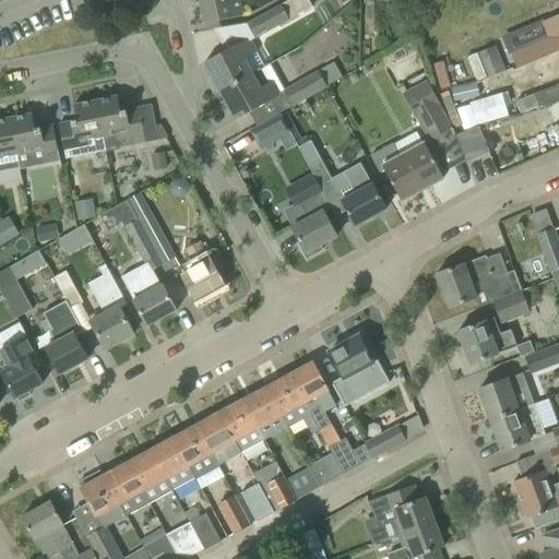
[(238,0),(221,0),(200,4),(203,24),(242,16),(238,0)]
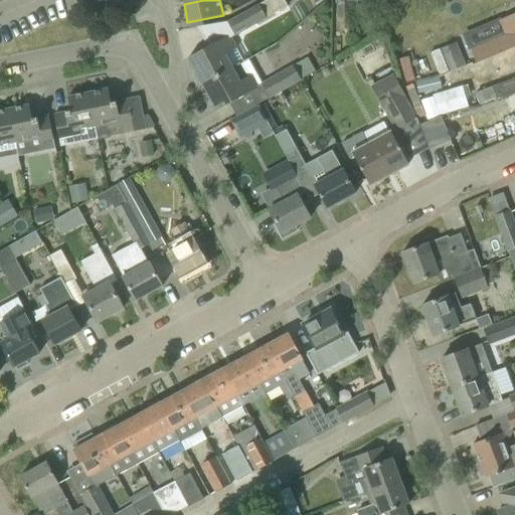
[(266,18),(287,7),(283,0),(267,0),(259,4),(226,22),(234,37),(267,19),(266,18)]
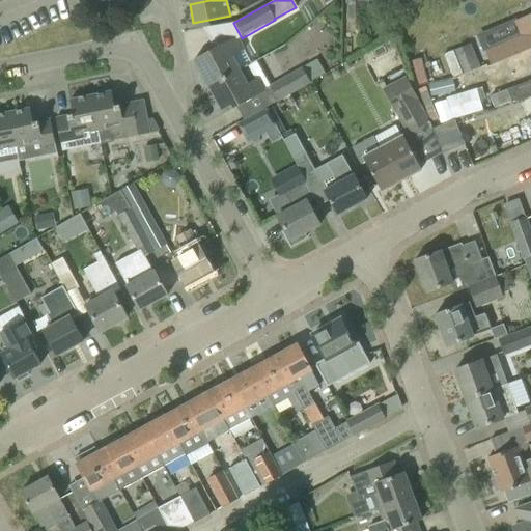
[(381,4),(381,0),(347,0),(348,19),(360,19),(360,4),(381,4)]
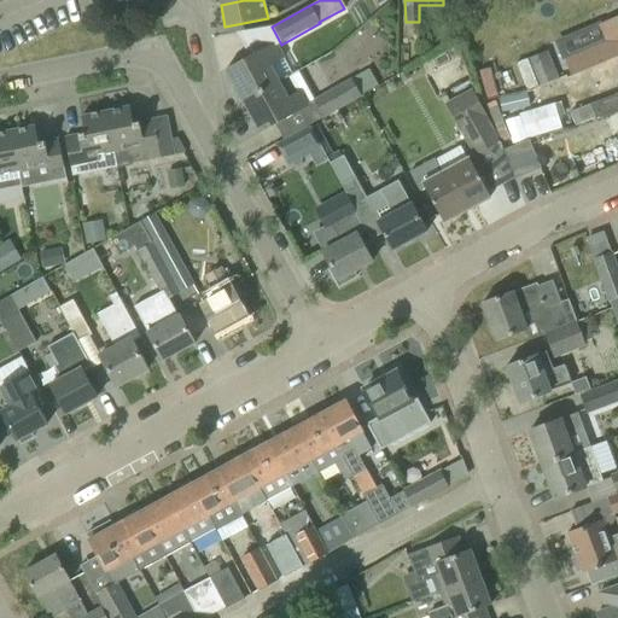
[(359,6),(350,11),(355,21),(365,16),(359,6)]
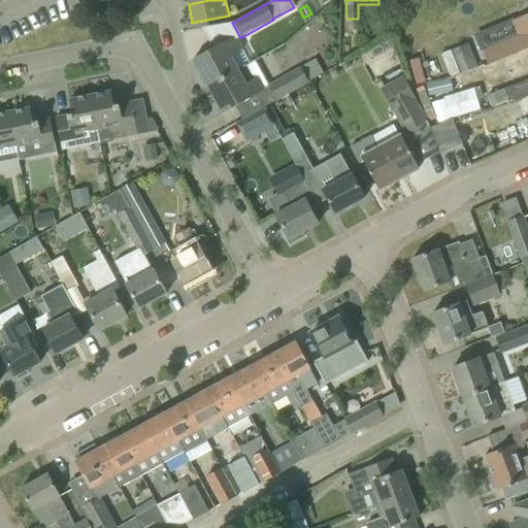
[(193,60),(207,87),(239,69),(231,56),(242,50),(235,36),(193,60)]
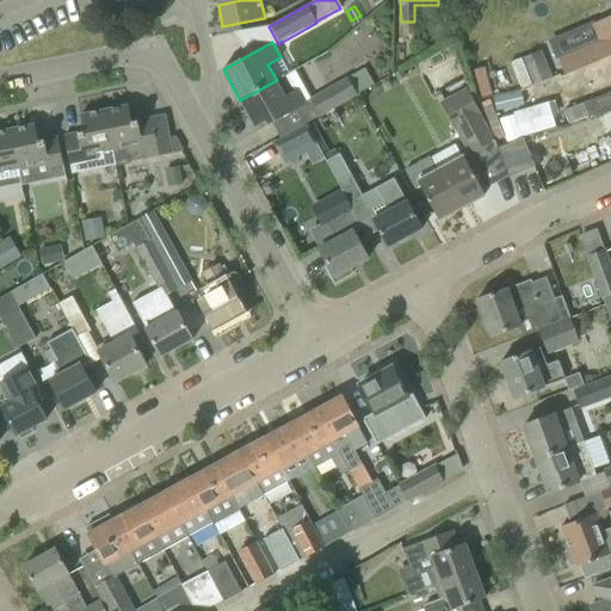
[(539,53),(511,63),(520,91),(549,79),(550,79),(539,53)]
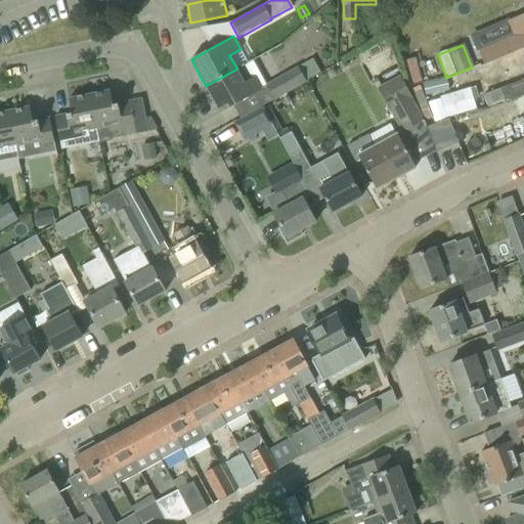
[(523,47),(481,67),(489,86),(523,72),(523,47)]
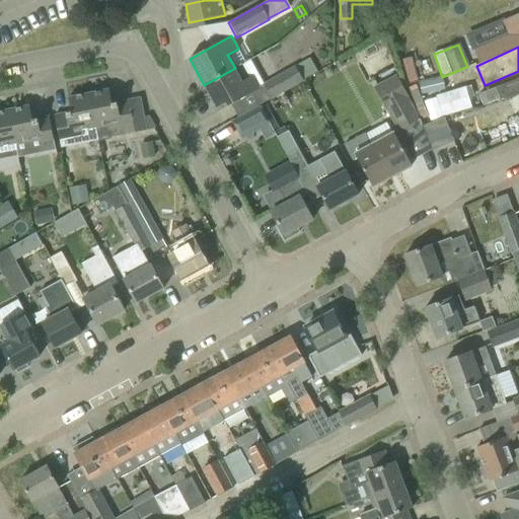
[(341,58),(334,62),(337,67),(344,63),(341,58)]
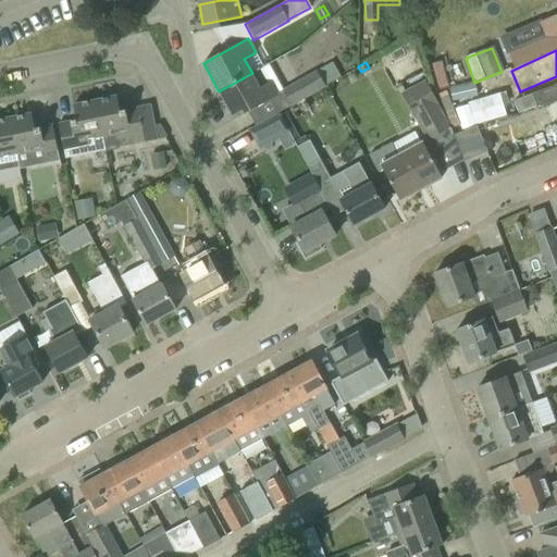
[(269,64),(252,73),(219,91),(235,120),(284,93),(269,64)]
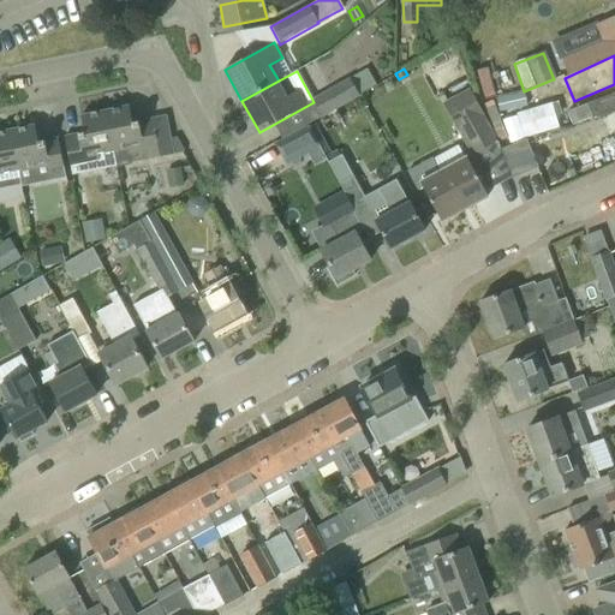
[(314,100),(322,115),(359,94),(351,78),(314,100)]
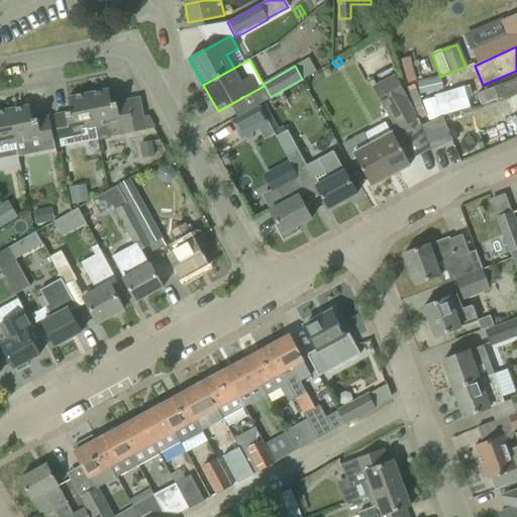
[(417,119),(406,98),(407,97),(395,76),(368,91),(380,112),(385,109),(397,131),(417,119)]
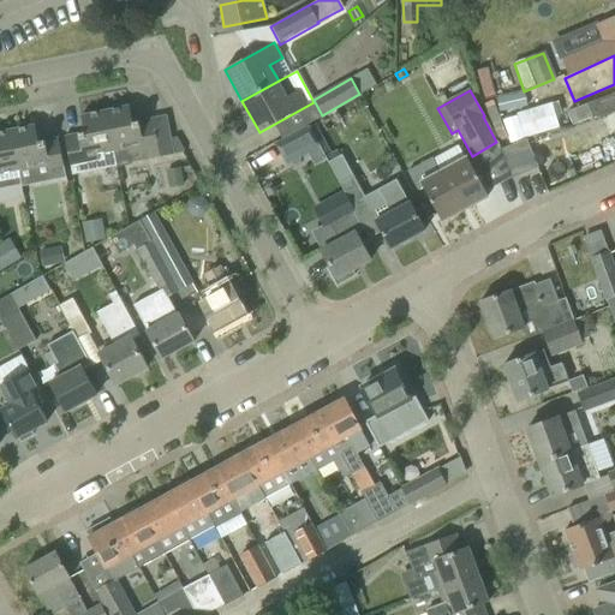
[(523,93),(496,99),(499,113),(526,107),(523,93)]
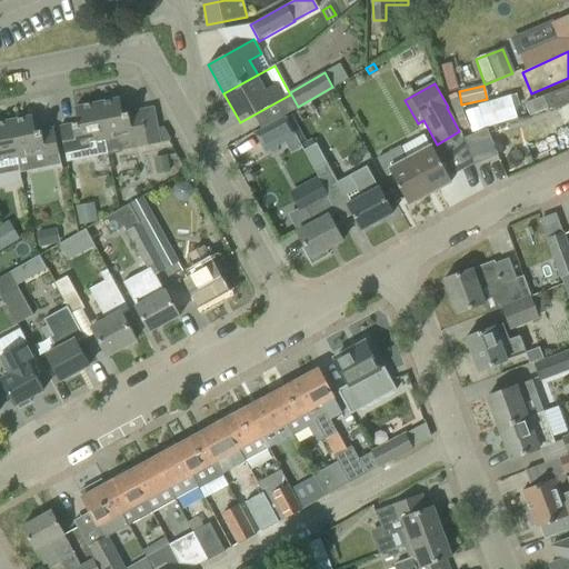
[(568,86),(543,96),(548,110),(568,102),(568,86)]
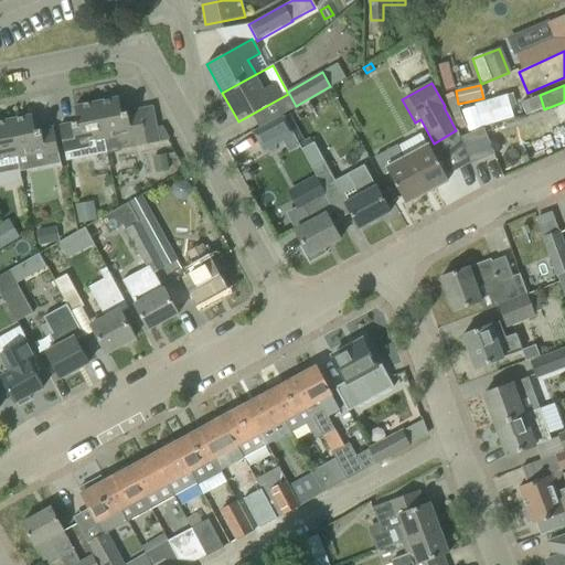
[(159,142),(151,107),(121,114),(118,98),(96,103),(104,140),(117,137),(119,150),(120,150),(159,142)]
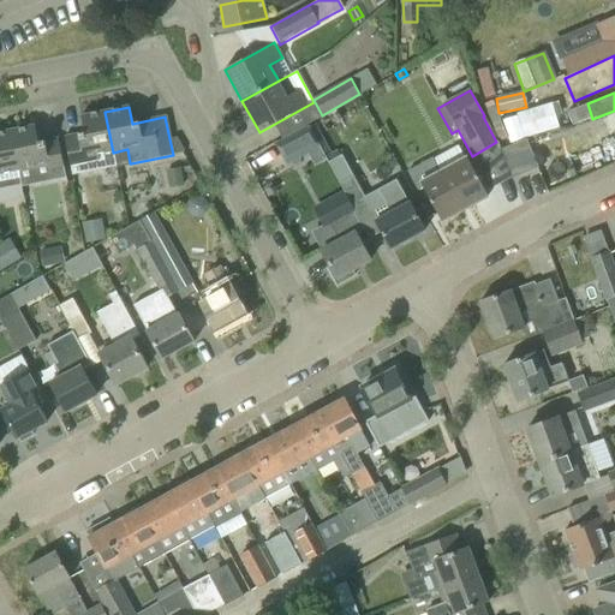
[(113,153),(105,112),(81,117),(84,133),(64,137),(69,161),(71,169),(71,175),(102,169),(99,155),(113,153)]
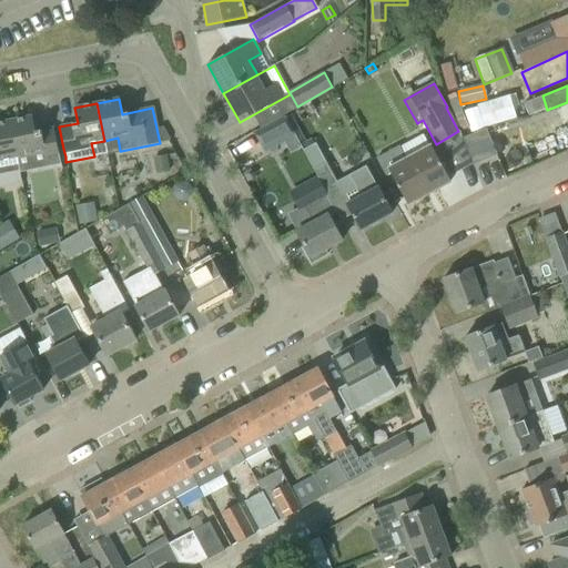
[(527,115),(515,119),(521,143),(533,140),(527,115)]
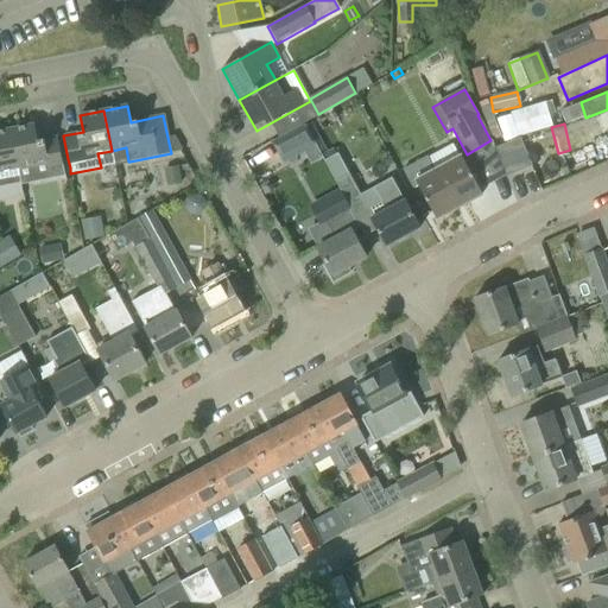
[(35,125),(11,130),(18,168),(46,162),(50,178),(64,175),(57,137),(37,141),(35,125)]
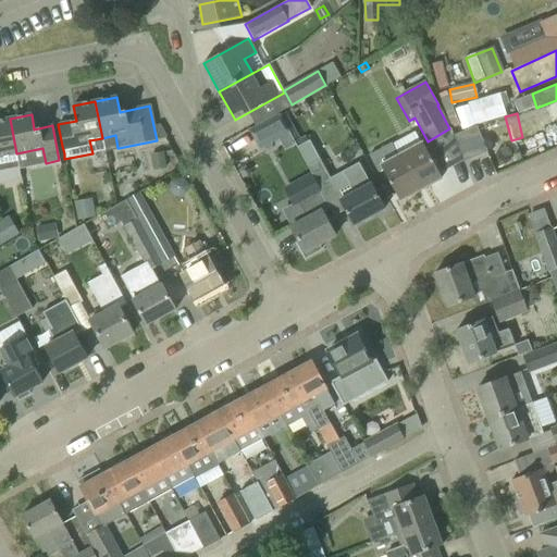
[(296,145),(280,114),(249,131),(260,150),(279,140),(285,150),(296,145)]
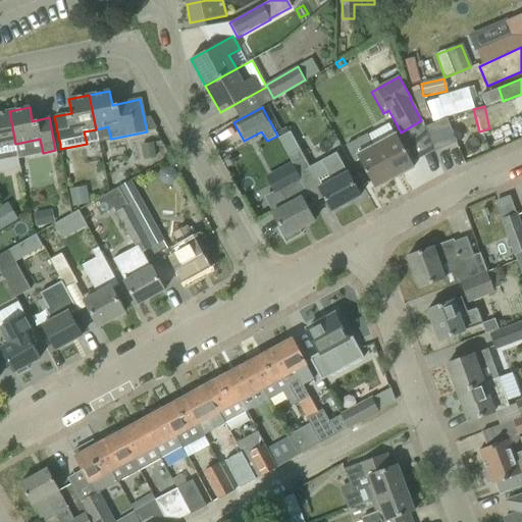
[(509,112),(516,132),(521,128),(521,113),(521,114),(519,108),(509,112)]
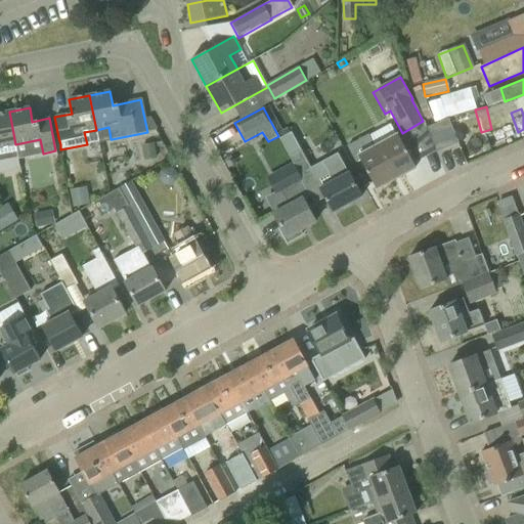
[(15,144),(9,112),(0,113),(0,160),(17,157),(15,145),(15,144)]
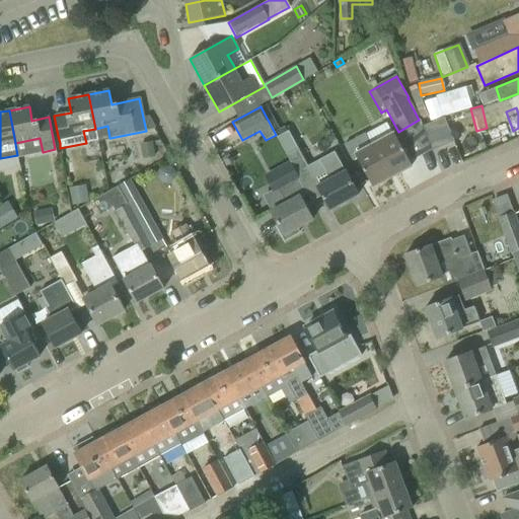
[(444,118),(422,127),(432,151),(454,142),(444,118)]
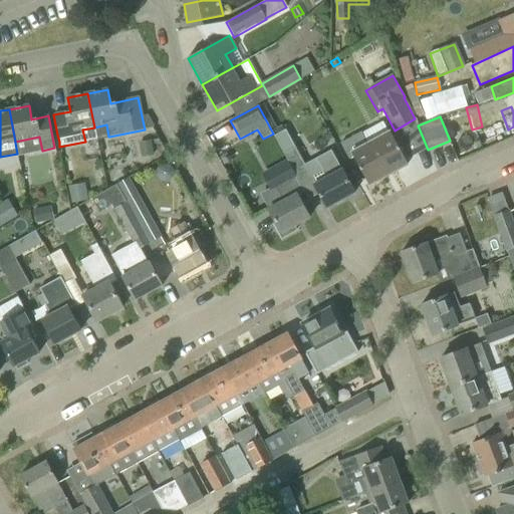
[(408,164),(398,147),(391,133),(368,145),(361,133),(340,145),(348,159),(352,156),(368,185),(408,164)]
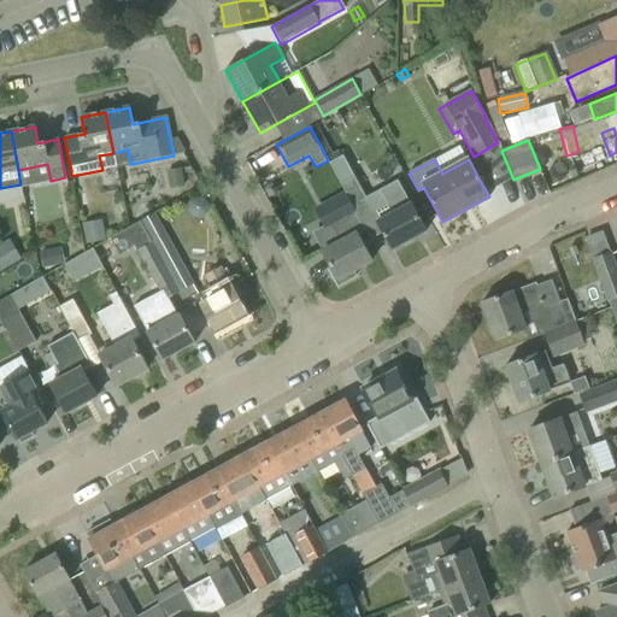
[(182,168),(168,171),(171,189),(186,186),(182,168)]
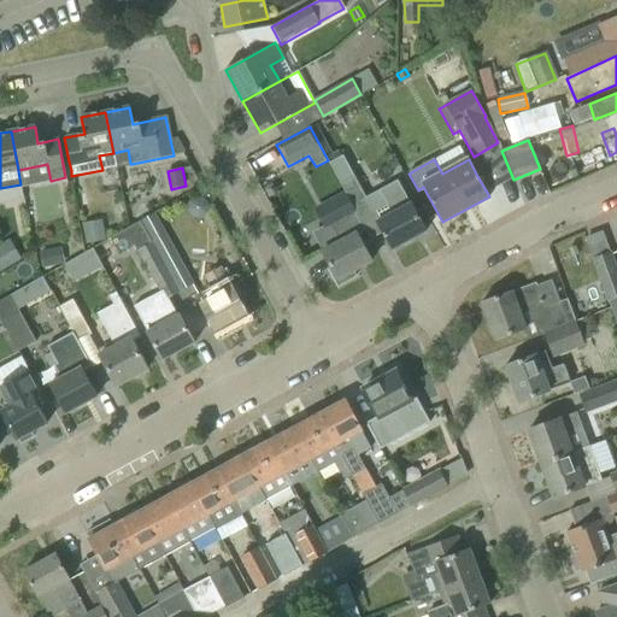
[(353,174),(339,182),(370,238),(370,239),(382,233),(392,250),(425,231),(398,181),(380,192),(366,198),(353,174)]
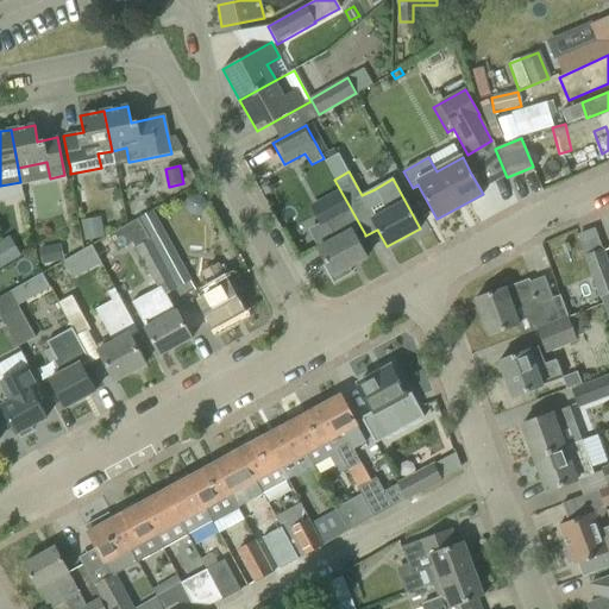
[(336,239),(318,249),(327,265),(325,267),(324,265),(322,267),(333,284),(334,283),(333,282),(351,272),(349,268),(366,258),(352,232),(359,227),(350,209),(340,193),(320,203),(328,221),(327,221),(327,223),(336,239)]
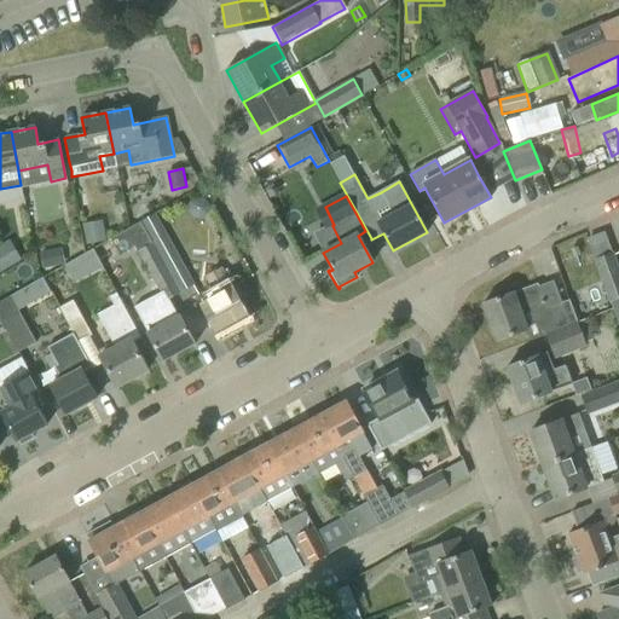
[(189,202),(187,210),(194,217),(201,218),(208,213),(209,204),(203,198),(196,197),(189,202)]
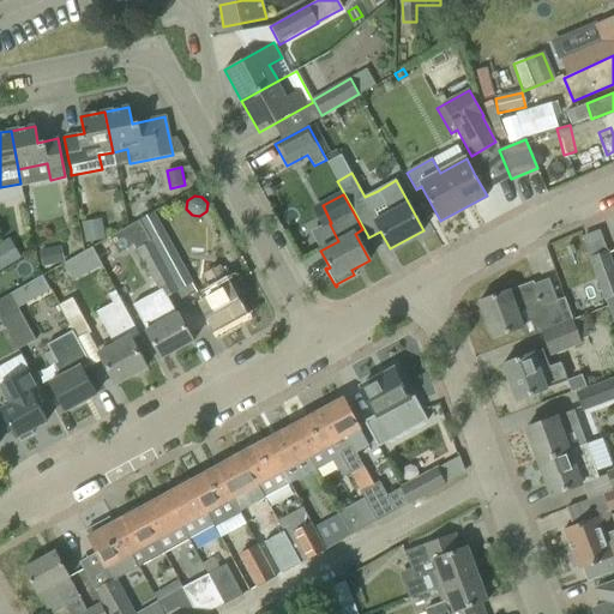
[(140,220),(151,241),(179,290),(192,283),(154,211),(139,220),(140,220)]
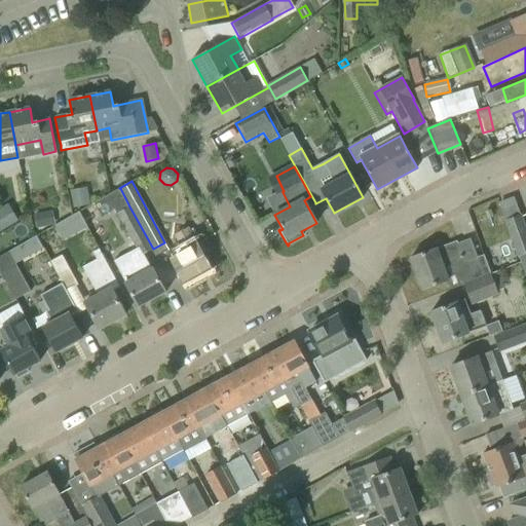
[(151,269),(143,254),(153,249),(129,207),(120,188),(108,195),(117,214),(137,249),(113,261),(128,290),(139,307),(165,293),(152,269),(151,269)]
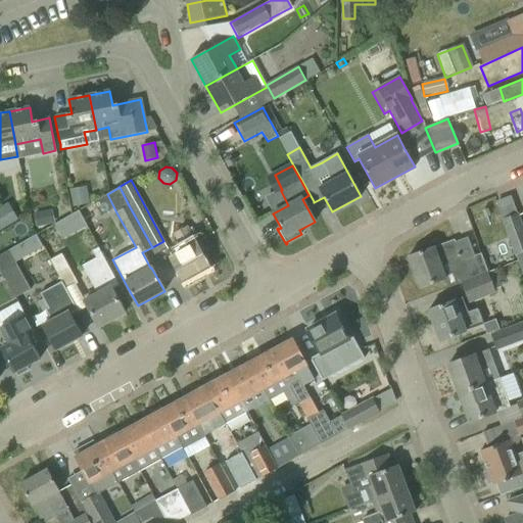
[(7,205),(0,208),(0,231),(16,221),(7,205)]
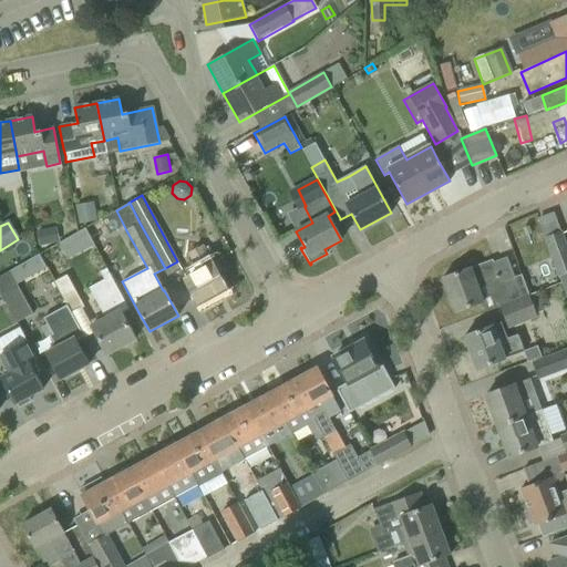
[(55,227),(37,232),(39,246),(59,241),(55,227)]
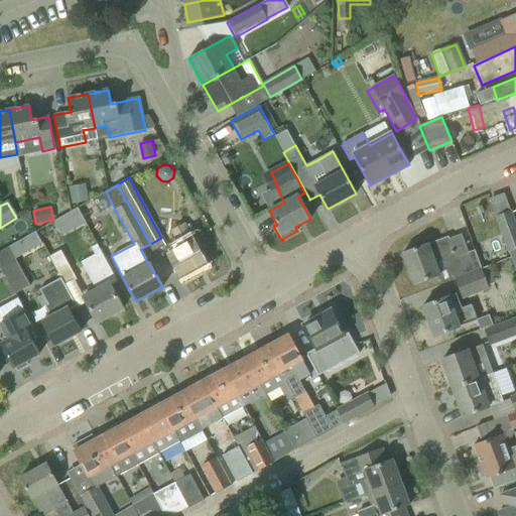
[(515,227),(511,212),(496,218),(508,253),(509,252),(515,250),(515,227)]
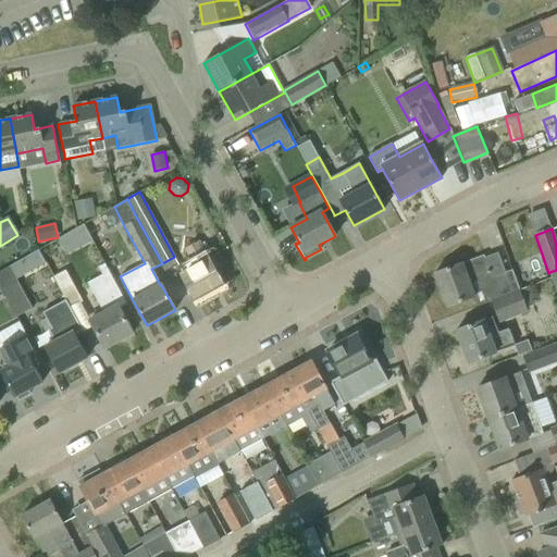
[(184,281),(195,299),(223,284),(199,243),(186,250),(195,267),(181,274),(184,281)]
